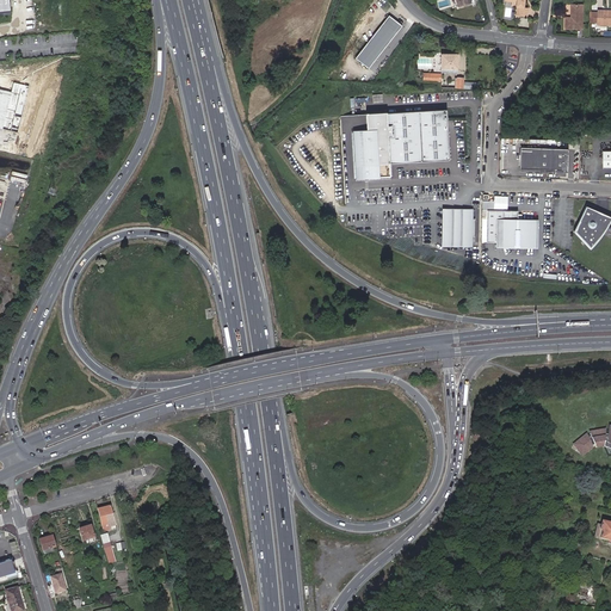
[(0,0),(0,10),(11,10),(10,0),(0,0)]
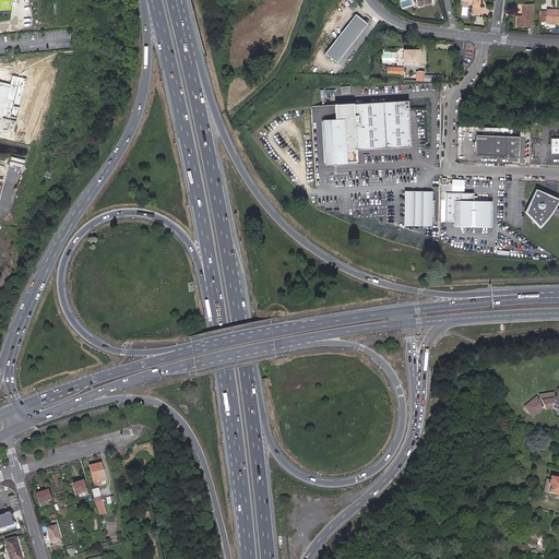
[(478,0),(461,0),(470,1),(473,2),(473,6),(472,13),(483,14),(483,7),(479,7),(480,1),(478,0)]
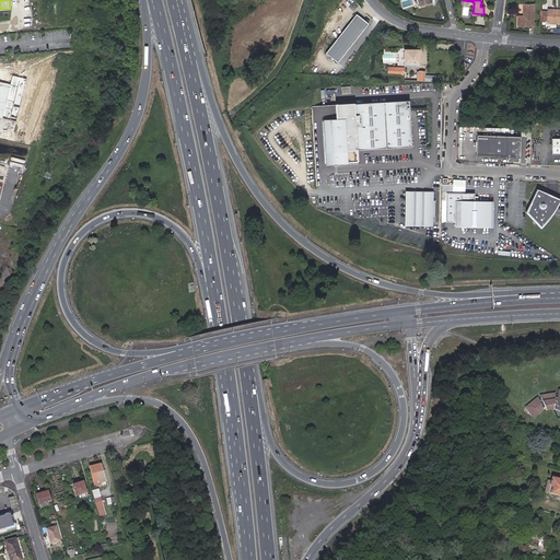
[(525,14),(525,16),(523,16),(518,16),(518,26),(534,26),(533,4),(523,4),(523,14),(525,14)]
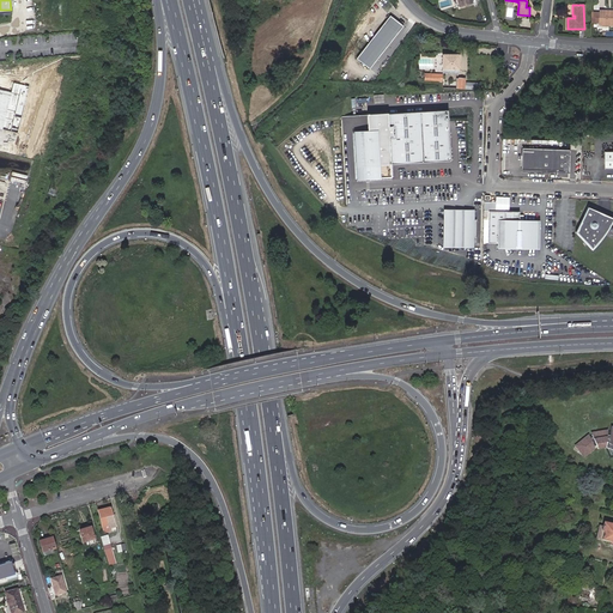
[(612,24),(612,8),(611,10),(611,12),(606,12),(606,10),(599,10),(599,12),(599,22),(599,25),(612,24)]
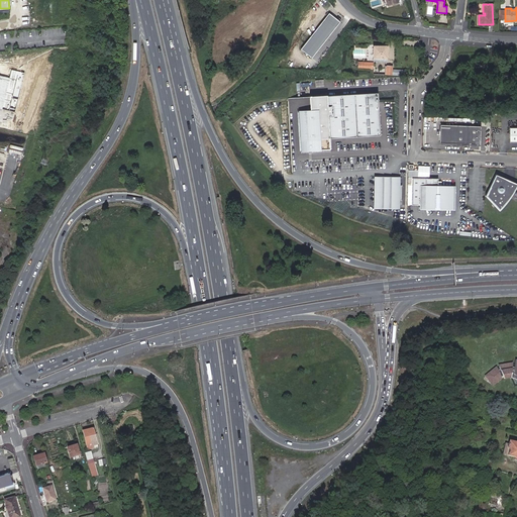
[(329,13),(301,49),(312,59),(340,22),(329,13)]
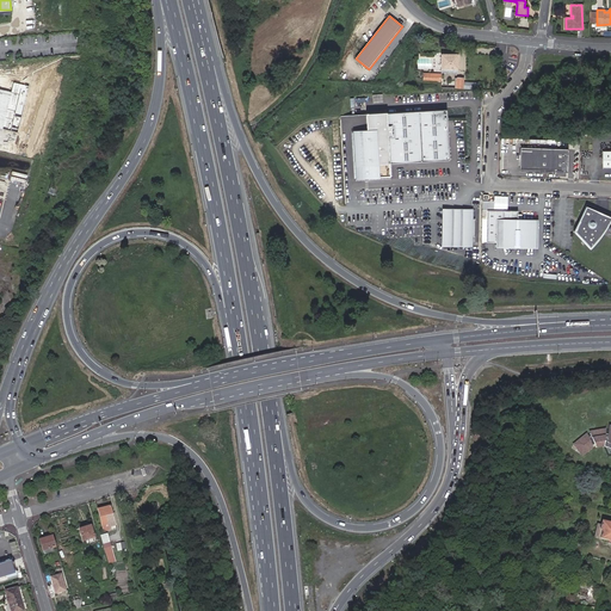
[(457,54),(442,54),(442,73),(456,73),(456,68),(458,68),(457,54)]
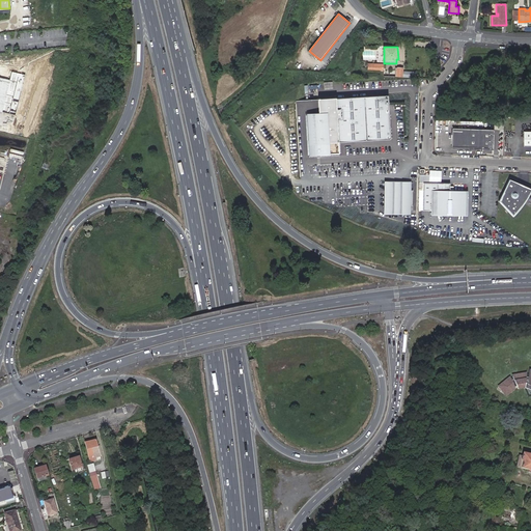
[(397,67),(397,77),(415,78),(415,73),(402,72),(402,68),(397,67)]
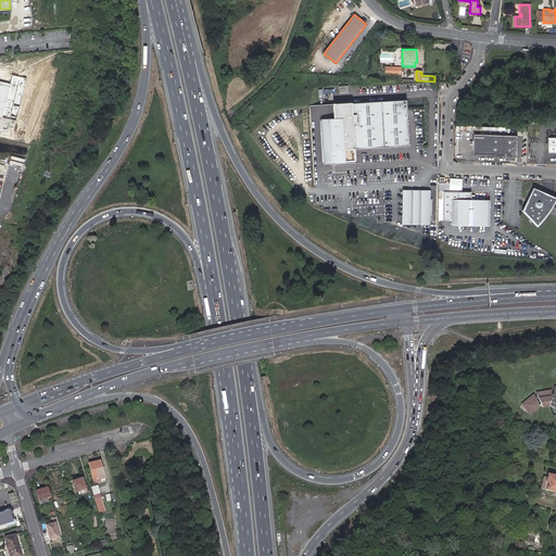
[(10,84),(0,80),(0,117),(16,122),(26,78),(12,75),(10,84)]
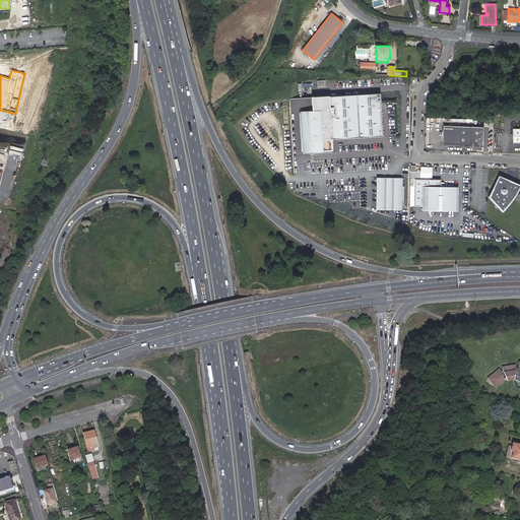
[(382,136),(379,93),(310,100),(311,114),(301,114),(304,152),(332,150),(331,140),(382,136)]
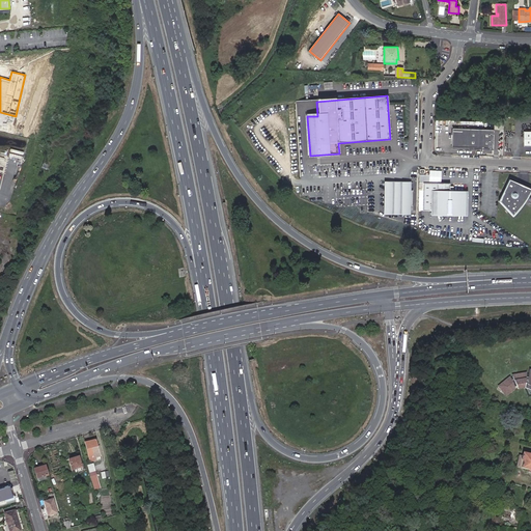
[(493,149),(494,130),(452,129),(451,148),(493,149)]
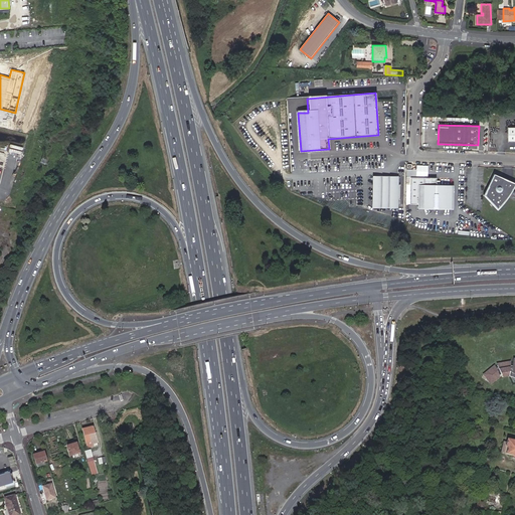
[(514,185),(514,184),(493,174),(483,194),(495,208),(497,207),(498,206),(499,204),(501,203),(502,202),(503,200),(504,199),(506,198),(507,196),(508,195),(509,193),(510,192),(511,190),(512,189),(513,187),(514,185)]
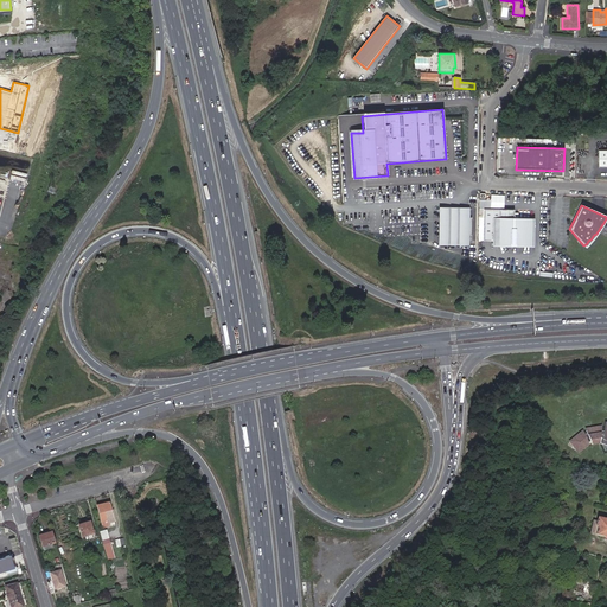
[(515,217),(515,209),(485,208),(484,234),(493,235),(492,244),(510,244),(510,248),(516,248),(516,244),(526,246),(528,217),(515,217)]
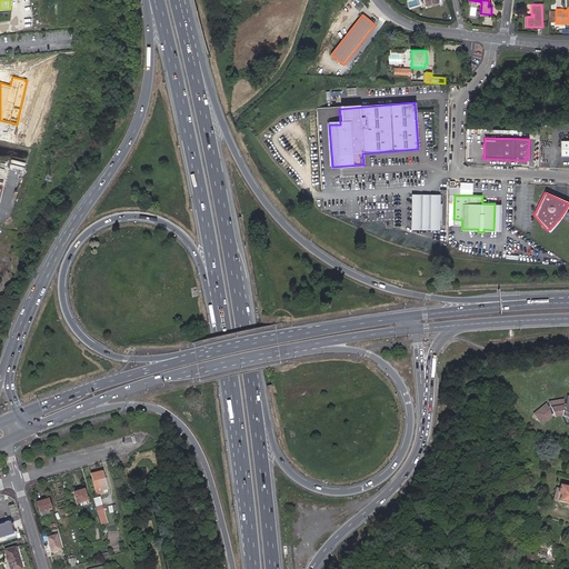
[(412,229),(439,230),(440,196),(412,196),(412,229)]
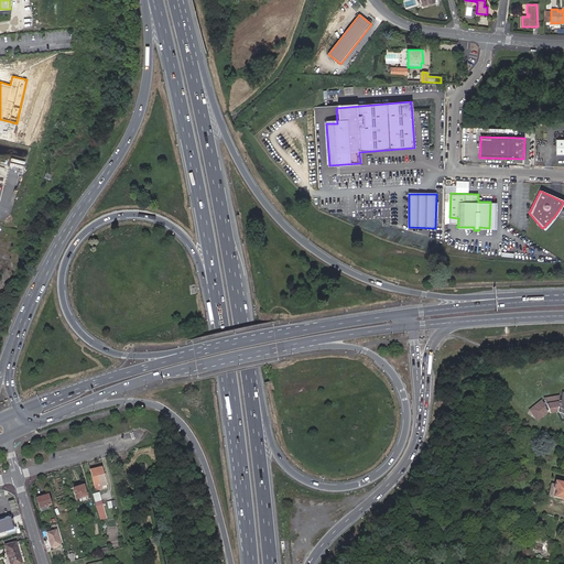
[(563,392),(562,392),(561,399),(559,399),(559,397),(556,396),(545,398),(543,400),(544,402),(542,403),(541,401),(539,401),(528,410),(540,418),(546,412),(546,411),(549,411),(556,410),(556,412),(560,413),(562,418),(563,416),(563,392)]
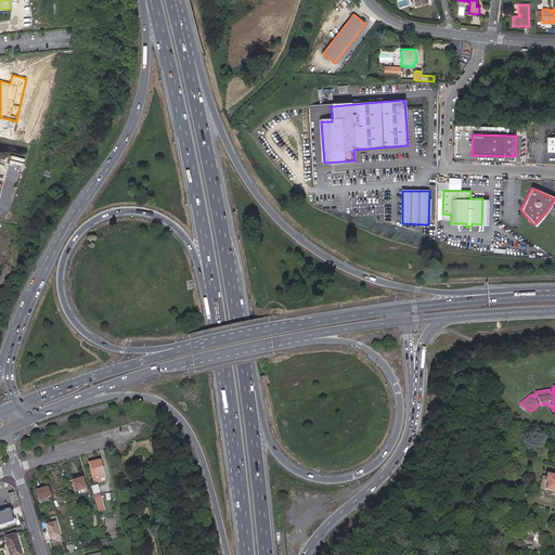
[(519,403),(528,414),(531,411),(519,403)]
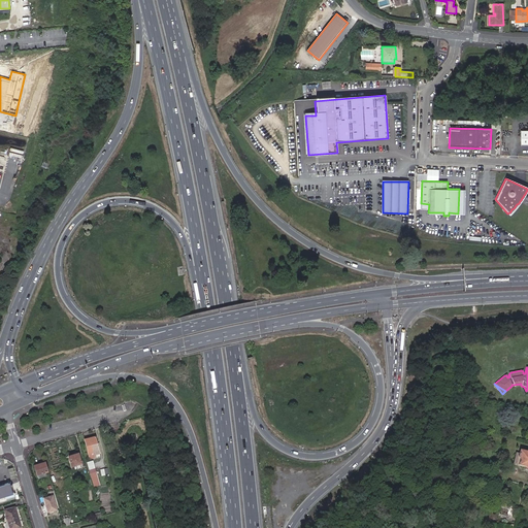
[(97,437),(86,441),(92,459),(98,457),(97,455),(96,453),(100,451),(97,437)]
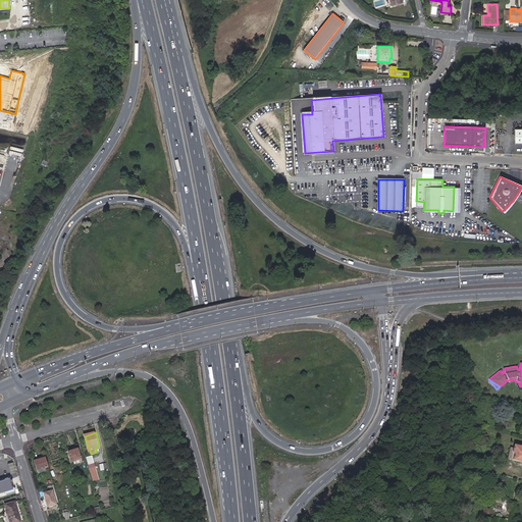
[(512,453),(514,454),(512,460),(521,462),(521,446),(514,445),(513,449),(512,453)]
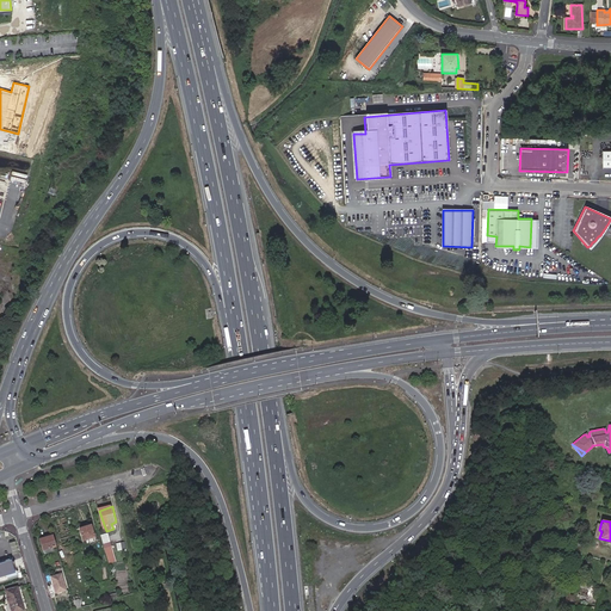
[(79,530),(82,541),(94,537),(91,526),(79,530)]
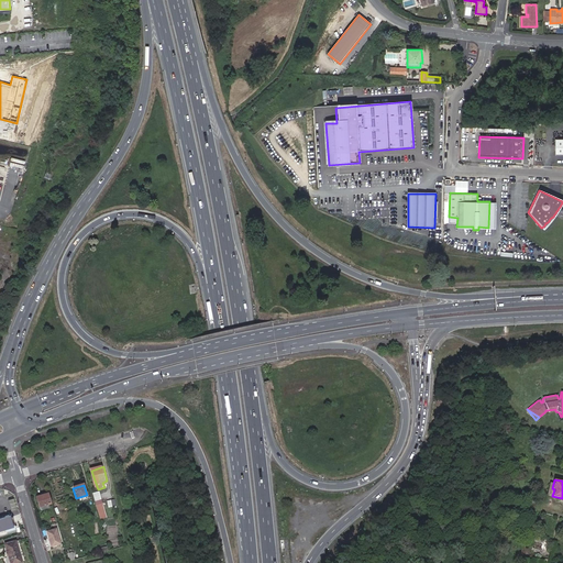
[(52,504),(48,494),(37,497),(40,507),(52,504)]
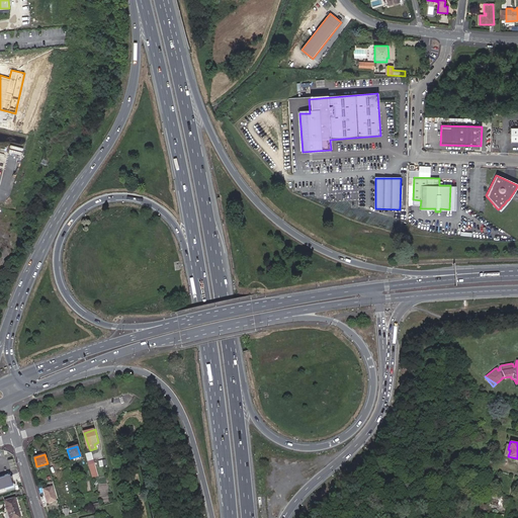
[(92,460),(87,462),(88,463),(88,462),(92,475),(96,473),(92,460)]
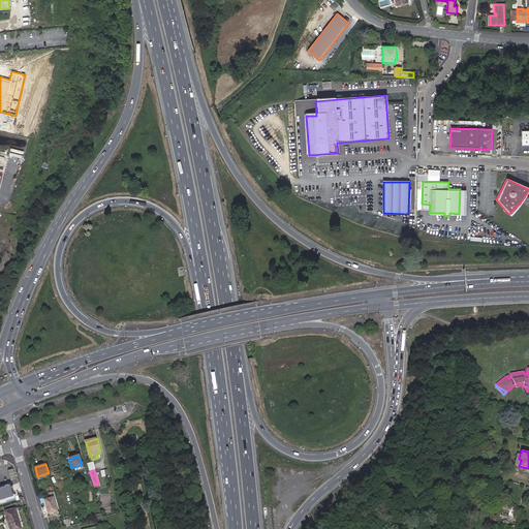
[(0,491),(0,503),(13,499),(10,488),(0,491)]
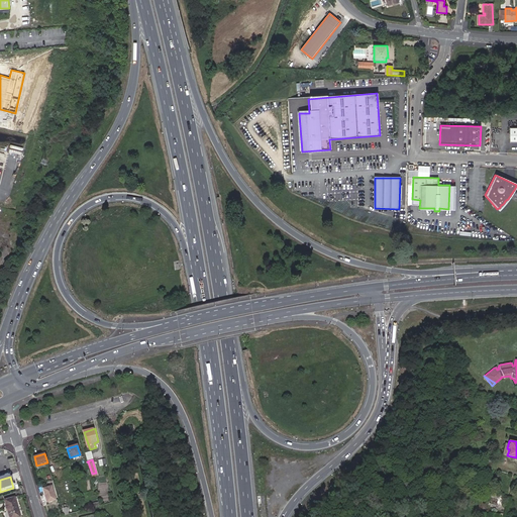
[(43,489),(47,502),(57,500),(53,487),(43,489)]
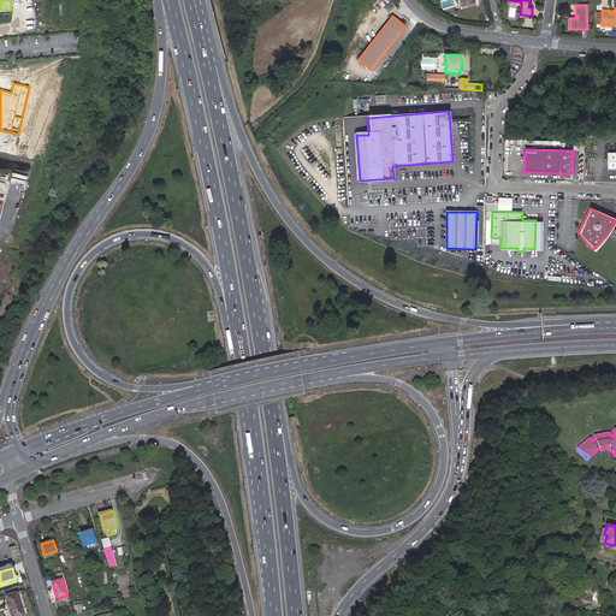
[(24,615),(18,596),(6,599),(10,612),(10,615),(24,615)]
